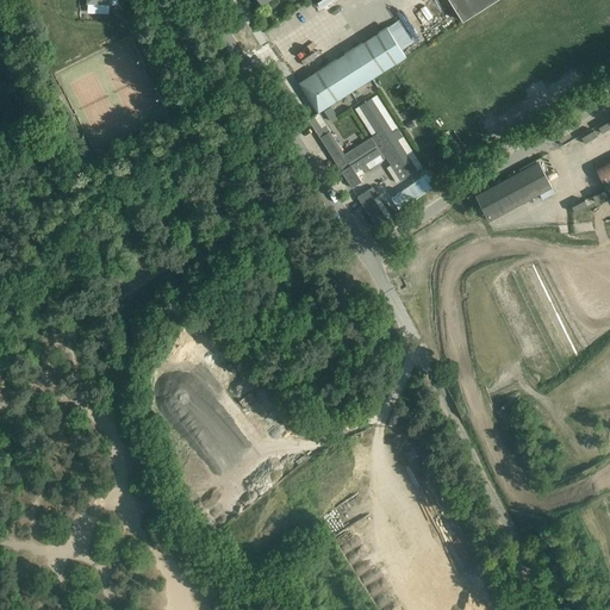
[(448,0),(462,20),(495,0),(448,0)]
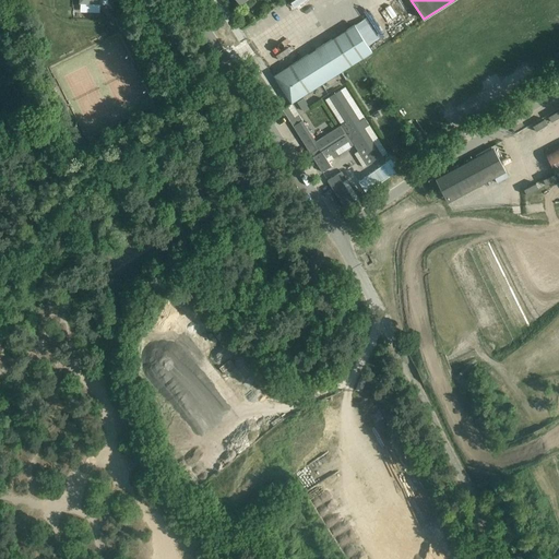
[(365,4),(354,9),(356,14),(367,10),(365,4)]
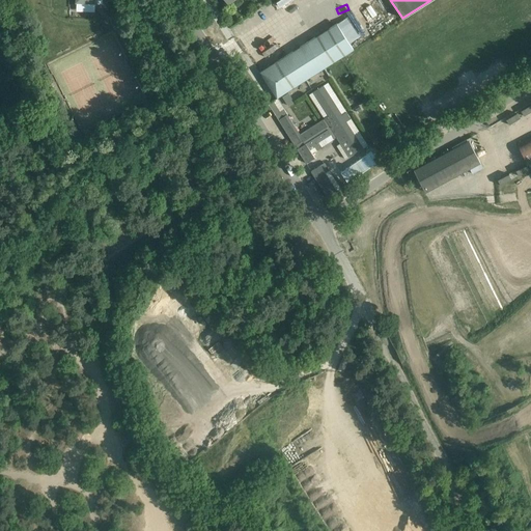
[(354,50),(337,24),(308,42),(259,73),(277,99),(325,67),(327,66),(354,50)]
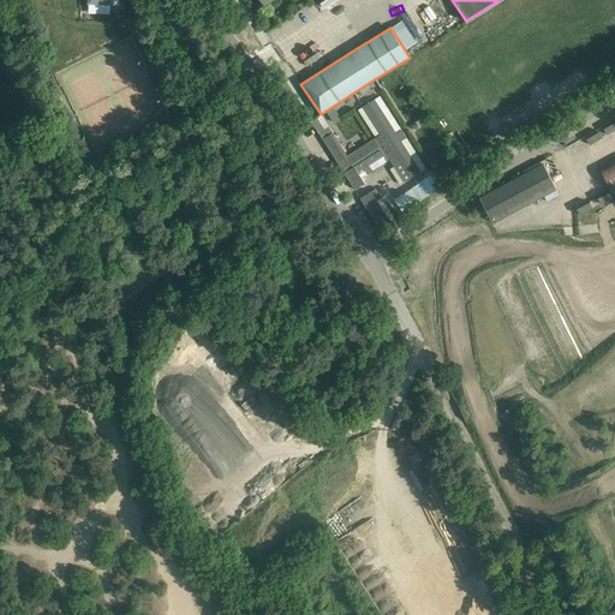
[(425,168),(380,96),(358,109),(376,138),(347,156),(321,114),(311,120),(354,190),(364,183),(362,178),(389,160),(404,183),(425,168)]
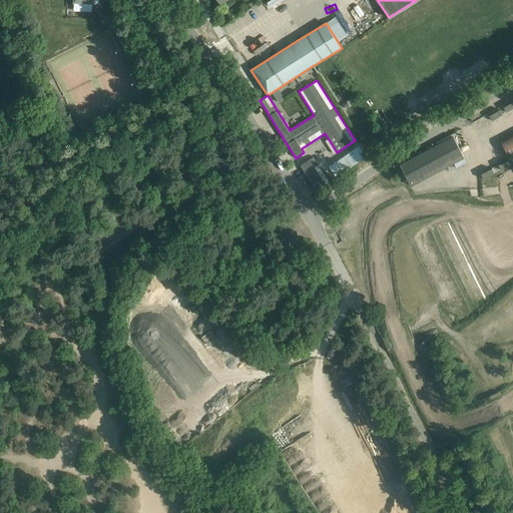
[(279,90),(274,93),(279,102),(285,98),(279,90)]
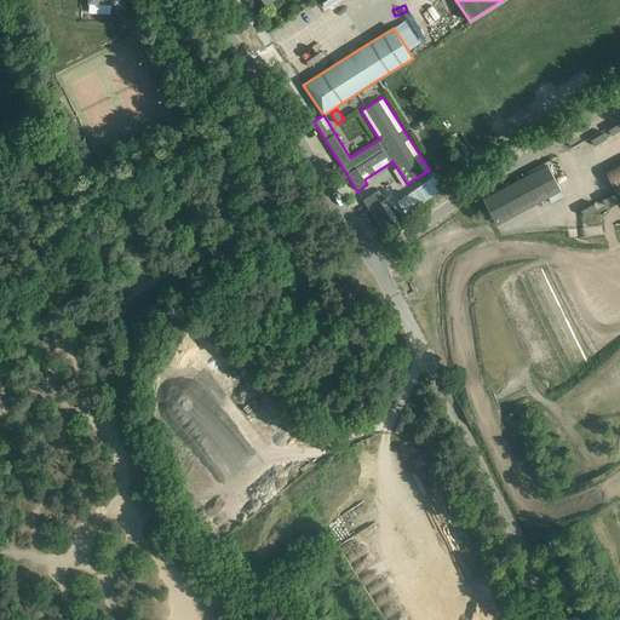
[(598,144),(612,139),(608,131),(596,135),(598,144)]
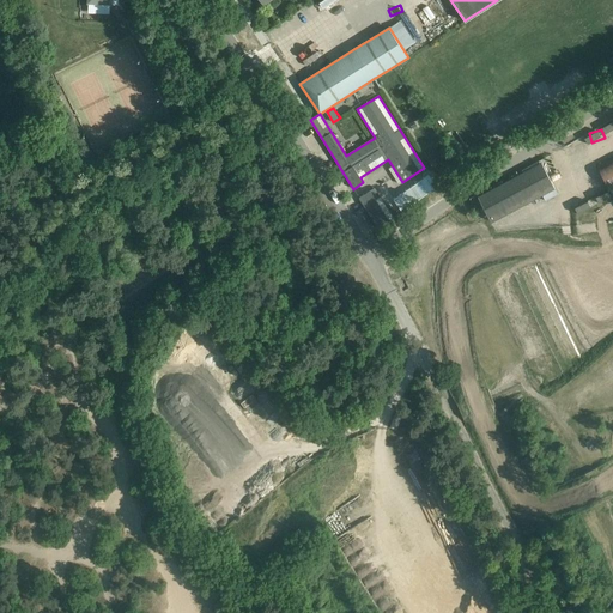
[(612,186),(612,157),(596,167),(608,189),(612,186)]
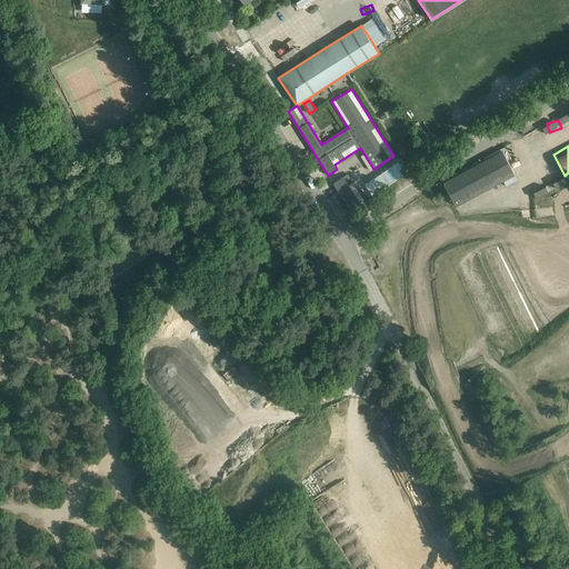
[(515,175),(502,152),(443,183),(456,206),(515,175)]
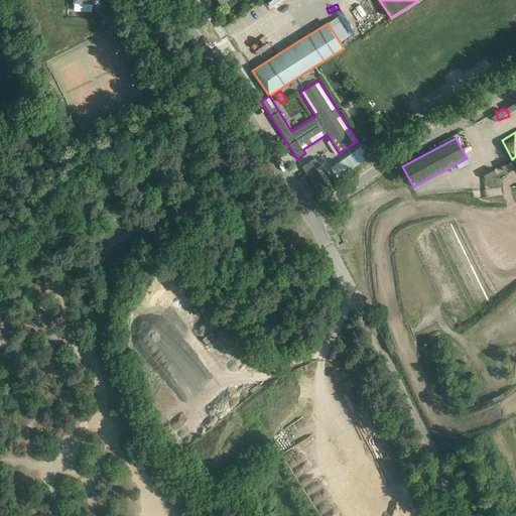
[(319,165),(314,158),(302,166),(318,191),(328,185),(315,167),(319,165)]
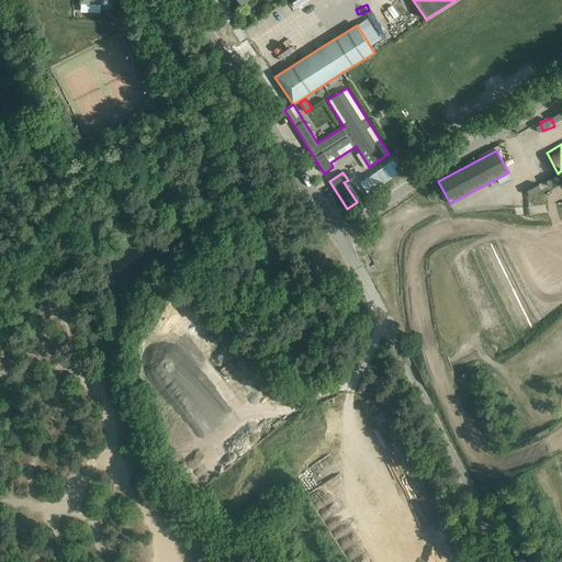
[(530,195),(561,179),(559,173),(527,189),(530,195)]
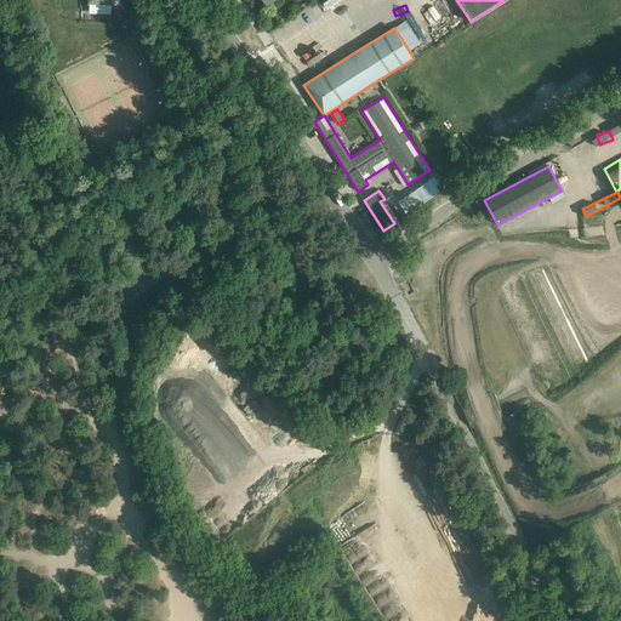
[(597,372),(585,381),(588,386),(600,376),(597,372)]
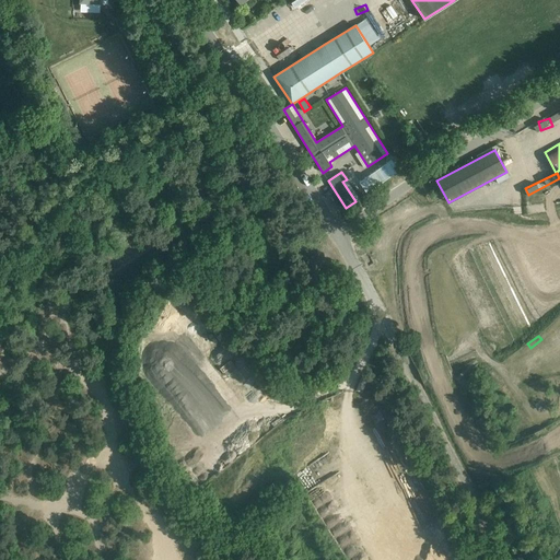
[(463,377),(458,381),(467,391),(471,387),(463,377)]
